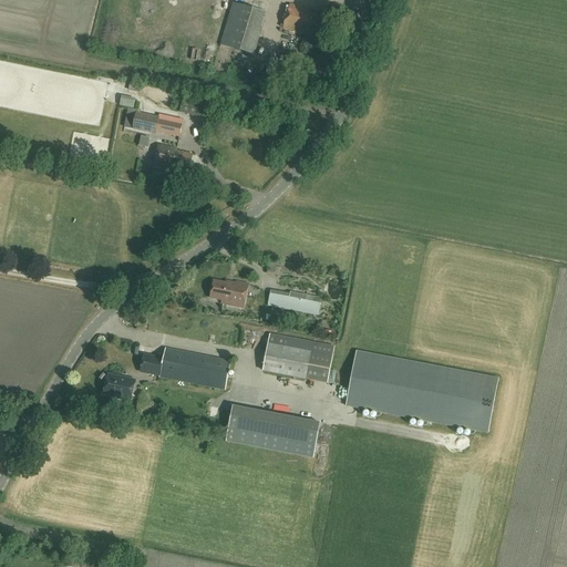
[(244,64),(247,53),(255,55),(267,13),(233,3),(220,45),(234,50),(232,60),(244,64)]
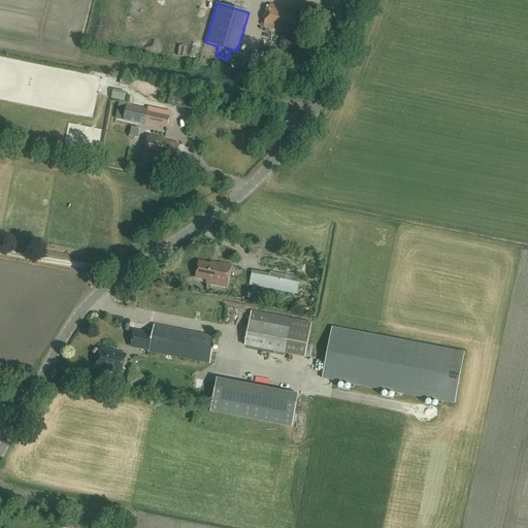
[(289,13),(289,10),(270,4),(263,27),(289,34),(290,33),(300,36),(305,18),(289,13)]
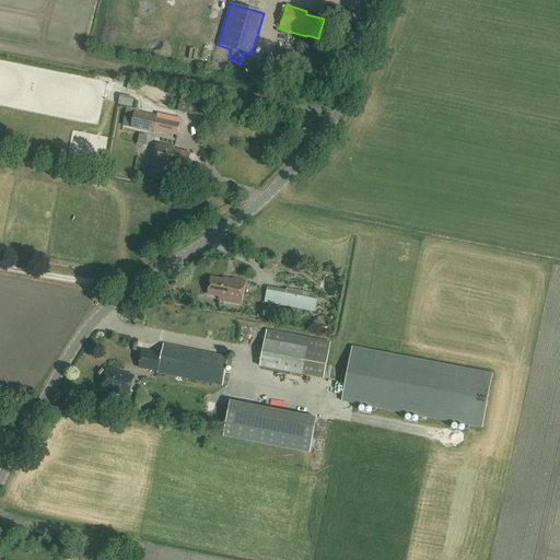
[(325,86),(330,88),(335,72),(329,70),(325,86)]
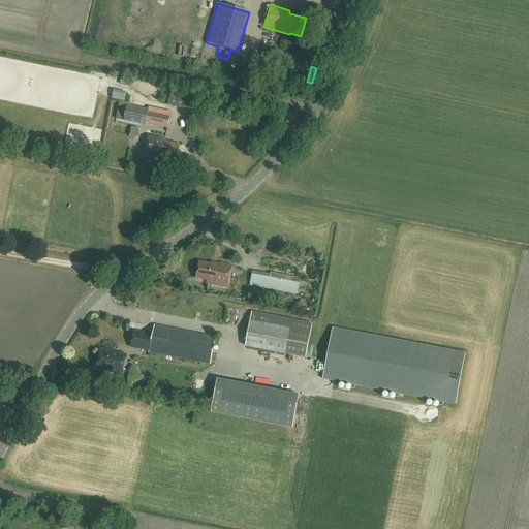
[(127,105),(124,121),(145,125),(146,123),(167,128),(170,117),(148,112),(149,110),(127,105)]
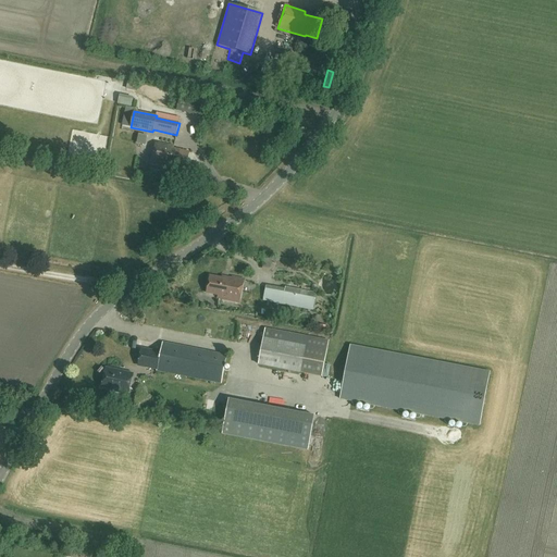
[(176,166),(177,165),(186,168),(189,152),(174,149),(174,146),(156,143),(151,162),(165,165),(165,164),(176,166)]
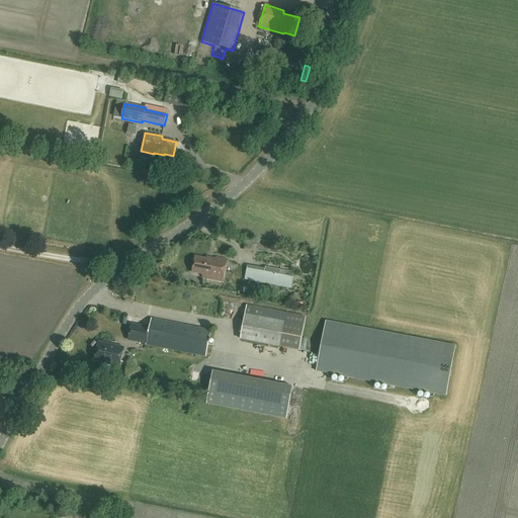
[(251,253),(253,241),(246,239),(244,252),(251,253)]
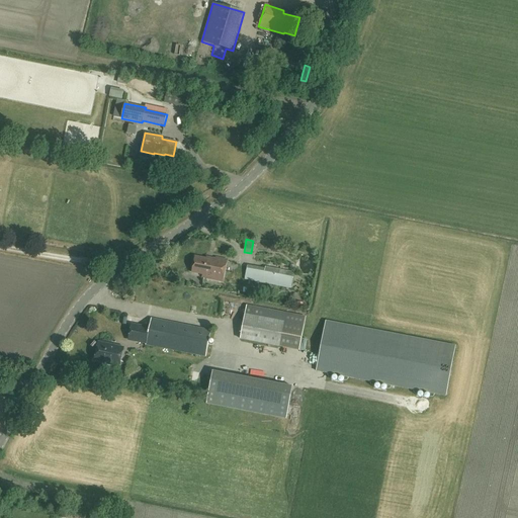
[(192,272),(202,275),(201,278),(223,282),(227,260),(212,257),(212,260),(195,257),(192,272)]
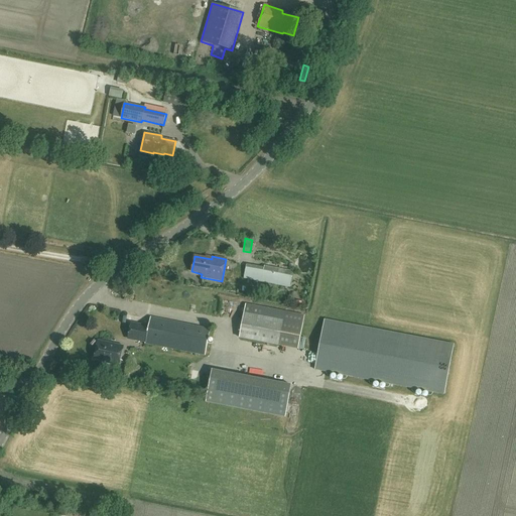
[(290,288),(293,271),(265,266),(264,267),(247,264),(244,279),(290,288)]
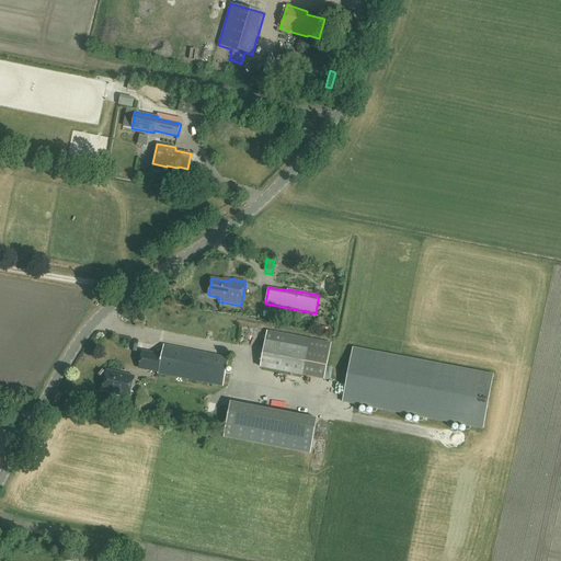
[(266,332),(260,367),(324,379),(331,344),(266,332)]
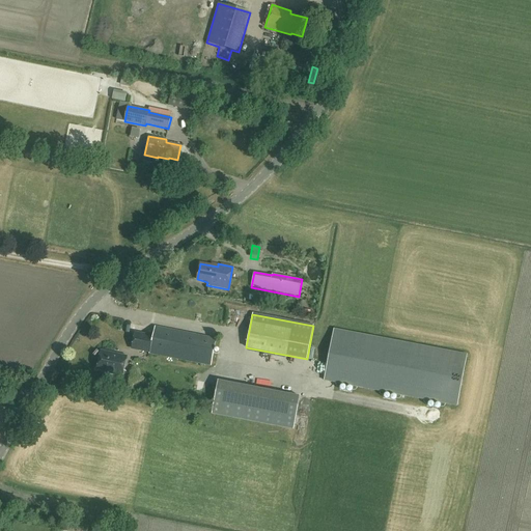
[(217,336),(186,331),(156,325),(154,337),(135,334),(133,348),(154,353),(152,354),(211,365),(217,336)]
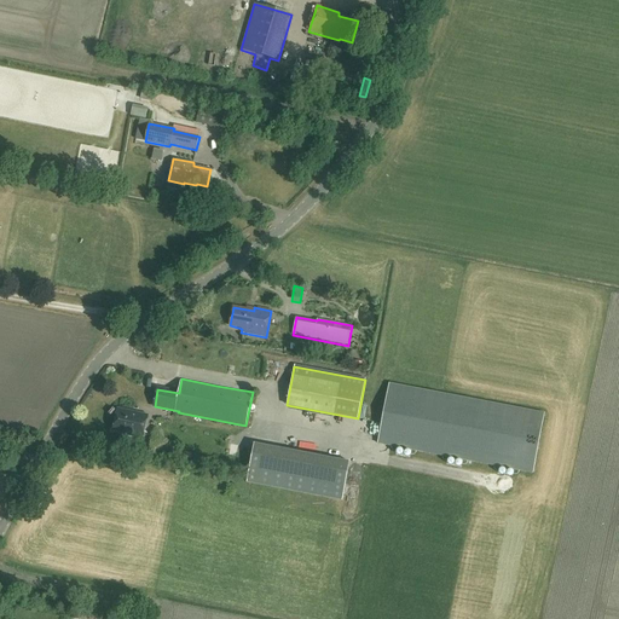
[(389,383),(377,444),(533,473),(544,414),(389,383)]
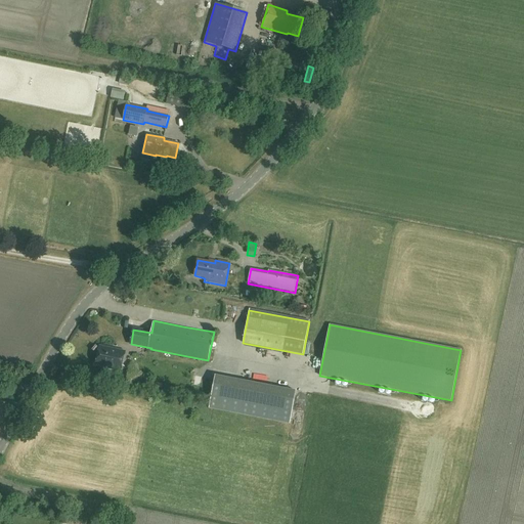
[(121,370),(124,352),(99,347),(95,364),(121,370)]
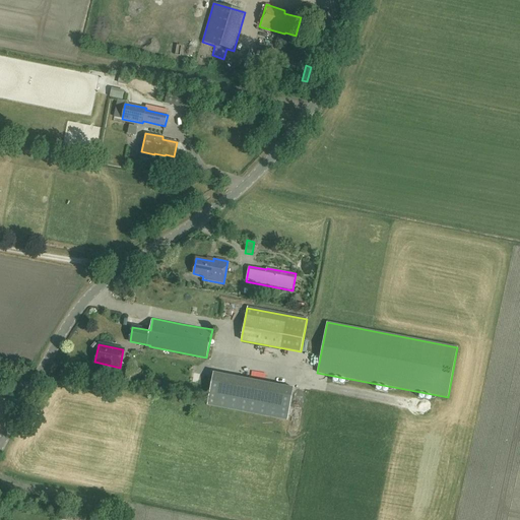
[(213,373),(207,405),(287,420),(294,388),(213,373)]
